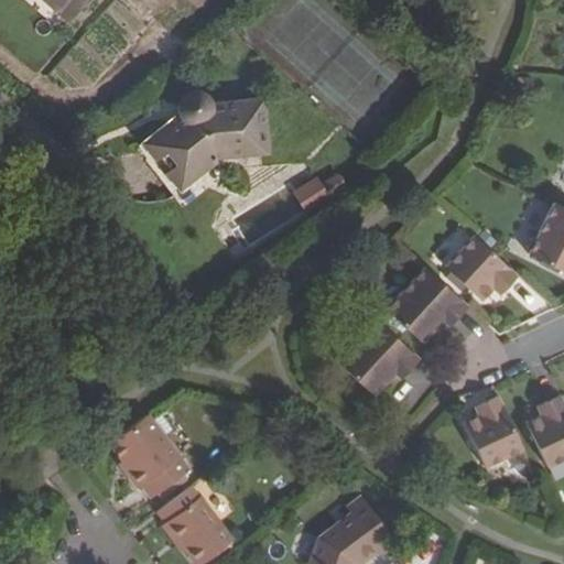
[(40,0),(64,22),(83,0),(40,0)]
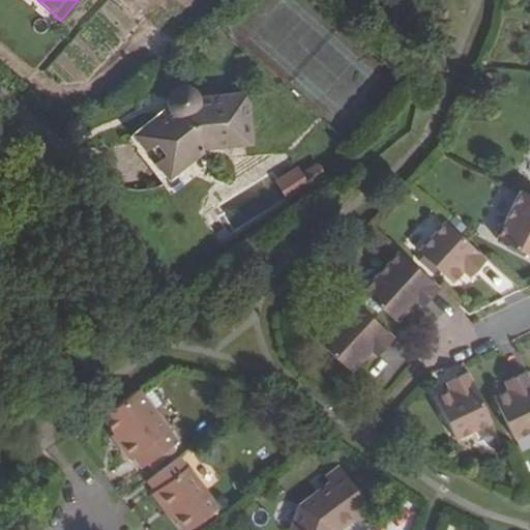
[(171,114),(141,138),(170,173),(201,147),(247,141),(242,94),(199,99),(199,97),(198,96),(198,94),(197,93),(196,91),(195,90),(194,89),(192,88),(190,87),(189,86),(187,86),(185,86),(184,85),(182,85),(181,85),(179,86),(177,86),(176,87),(175,87),(174,87),(174,88),(173,88),(172,89),(171,90),(170,92),(168,93),(168,94),(168,95),(167,96),(167,97),(166,99),(166,100),(166,101),(166,102),(166,105),(167,107),(167,108),(168,110),(169,111),(169,112),(170,113),(171,114)]
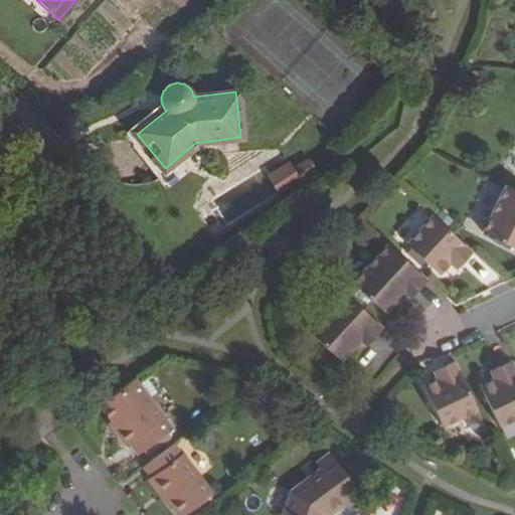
[(514,187),(509,185),(494,214),(487,216),(484,223),(487,228),(485,232),(514,246),(514,187)]
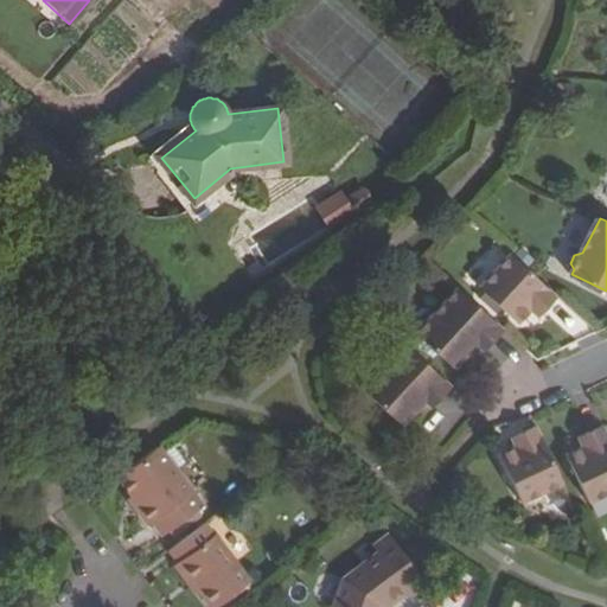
[(561,298),(513,254),(483,286),(519,321),(531,310),(536,314),(544,307),(548,311),(561,298)]
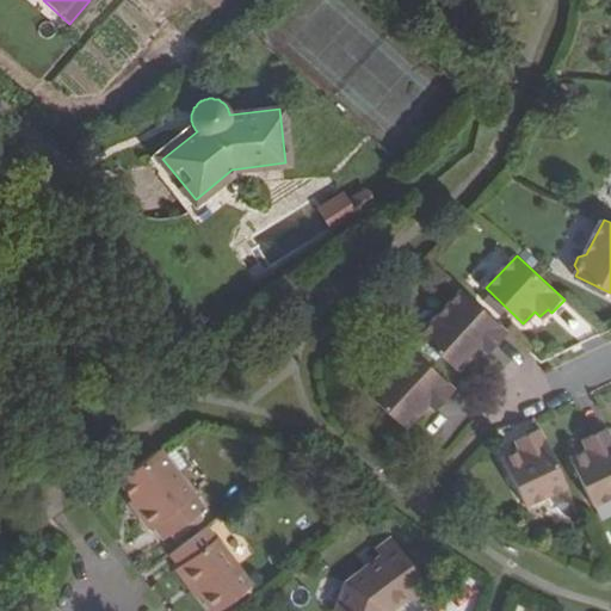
[(511,333),(464,290),(438,318),(430,318),(425,323),(427,329),(421,334),(460,370),(474,355),(482,346),(486,351),(491,355),(511,333)]
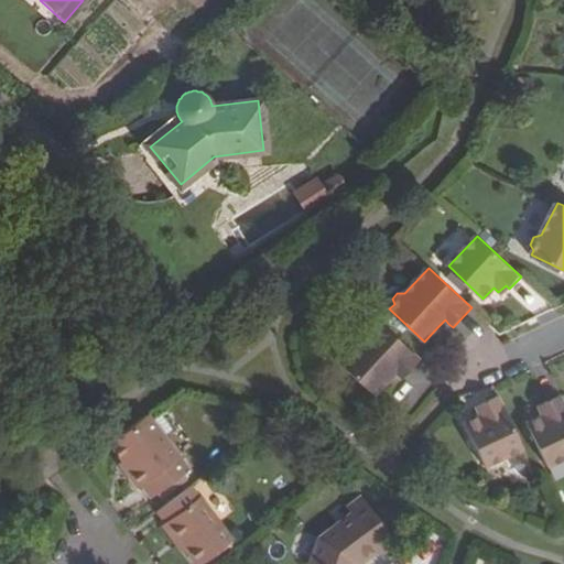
[(502,295),(509,289),(506,285),(498,292),(502,295)]
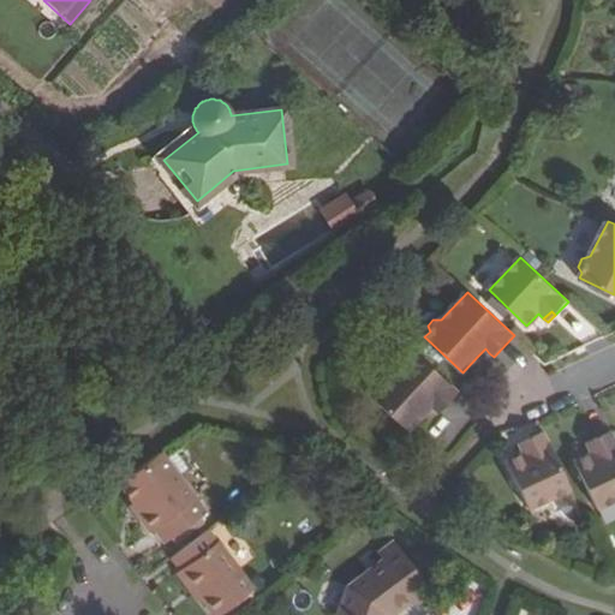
[(460,392),(415,348),(386,378),(380,378),(372,386),(374,392),(371,395),(408,430),(423,417),(431,407),(436,411),(439,415),(460,392)]
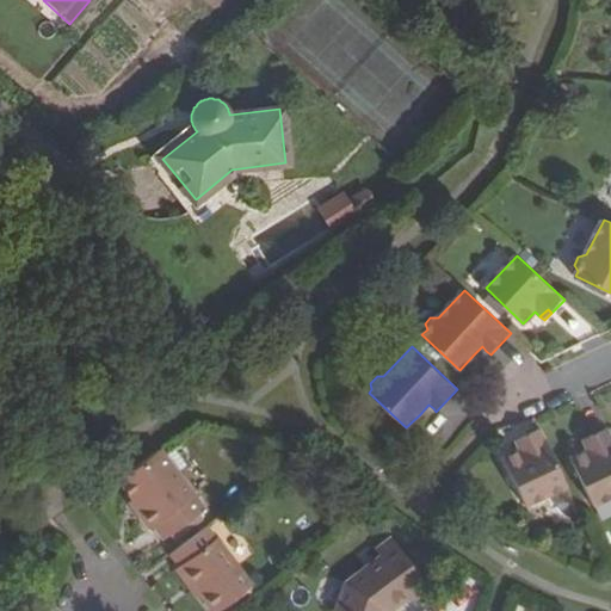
[(482,346),(474,355),(477,359),(486,351),(482,346)]
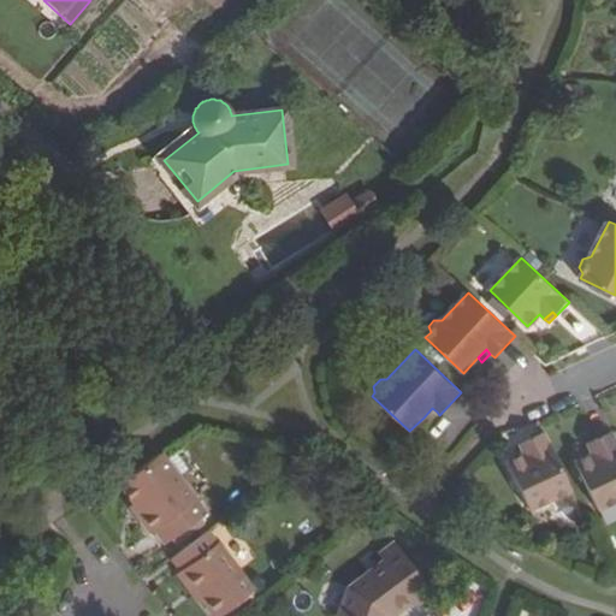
[(432,408),(424,418),(427,421),(437,412),(432,408)]
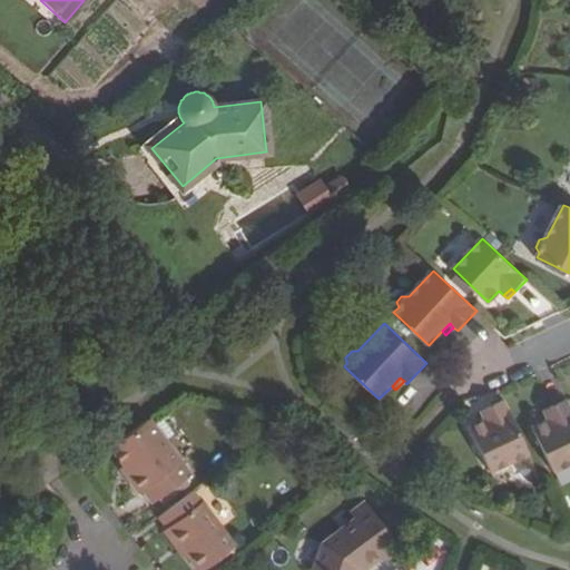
[(554,472),(569,464),(569,406),(567,399),(551,406),(553,412),(546,416),(548,421),(534,426),(554,472)]
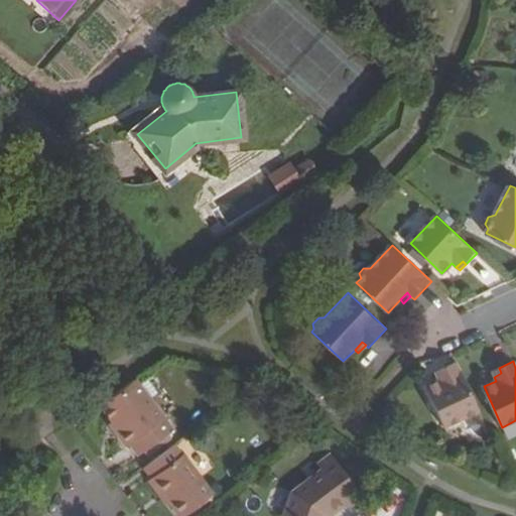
[(444,429),(478,412),(454,363),(440,370),(442,374),(435,377),(438,382),(424,388),(444,429)]
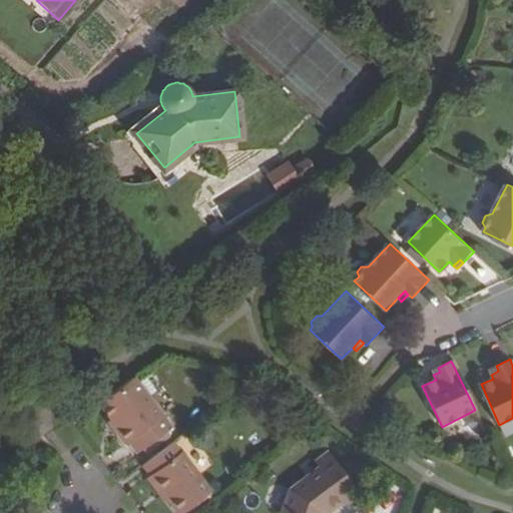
[(489,369),(491,375),(498,371),(496,366),(489,369)]
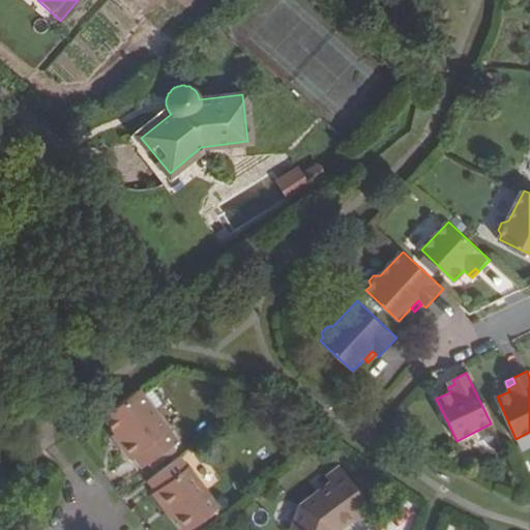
[(122,441),(118,443),(128,458),(133,453),(142,467),(178,440),(141,389),(104,416),(116,432),(122,441)]
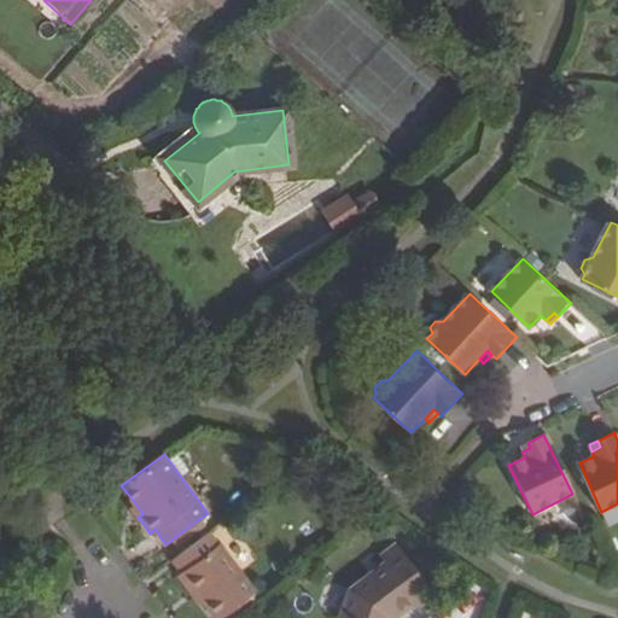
[(143,514),(135,503),(130,507),(138,517),(143,514)]
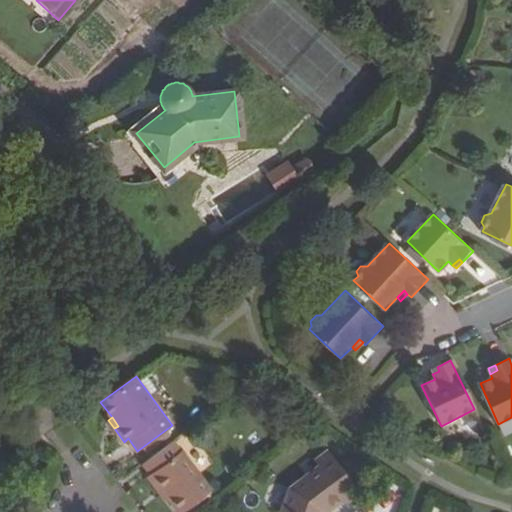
[(150,474),(168,498),(179,511),(180,511),(211,490),(200,475),(173,440),(142,464),(150,474)]
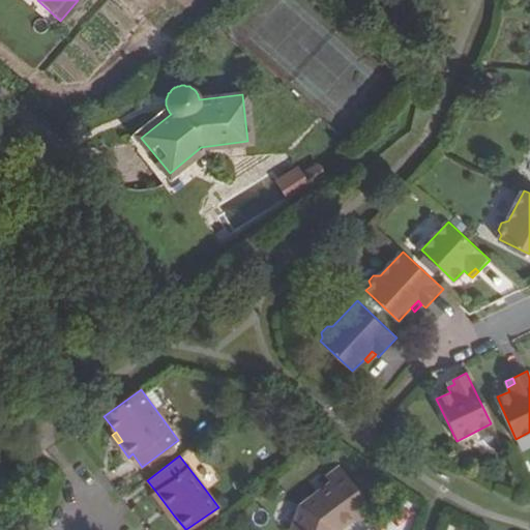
[(370,505),(352,484),(340,469),(326,478),(331,486),(301,508),(293,529),(336,529),(355,516),(360,521),(374,511),(370,505)]
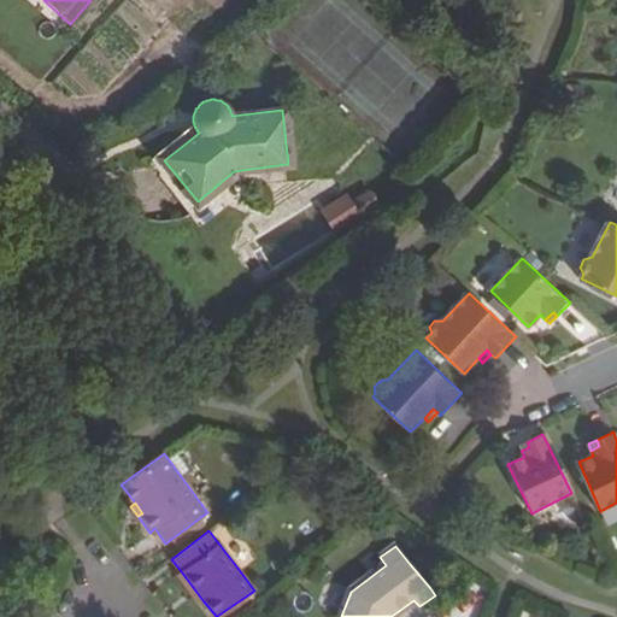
[(416,559),(410,564),(430,588),(435,585),(416,559)]
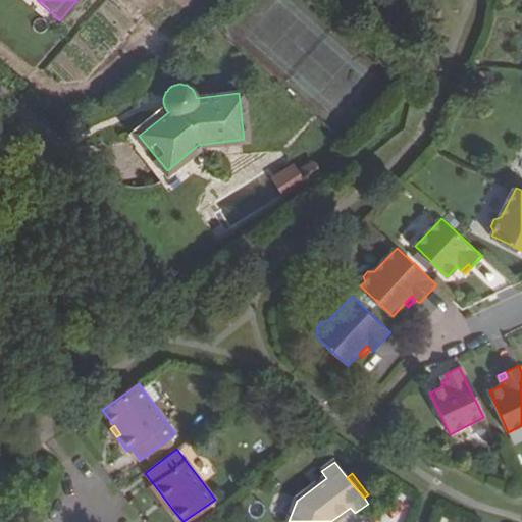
[(171,508),(153,483),(149,486),(167,511),(171,508)]
